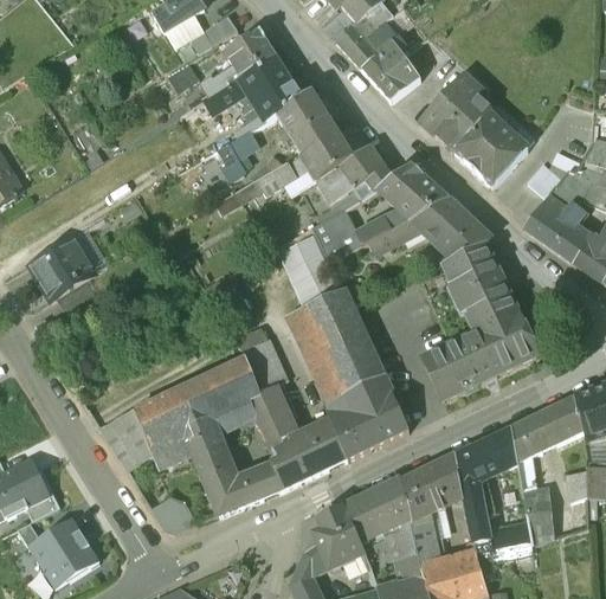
[(166,0),(167,2),(153,11),(163,29),(176,21),(193,12),(204,5),(199,0),(166,0)]
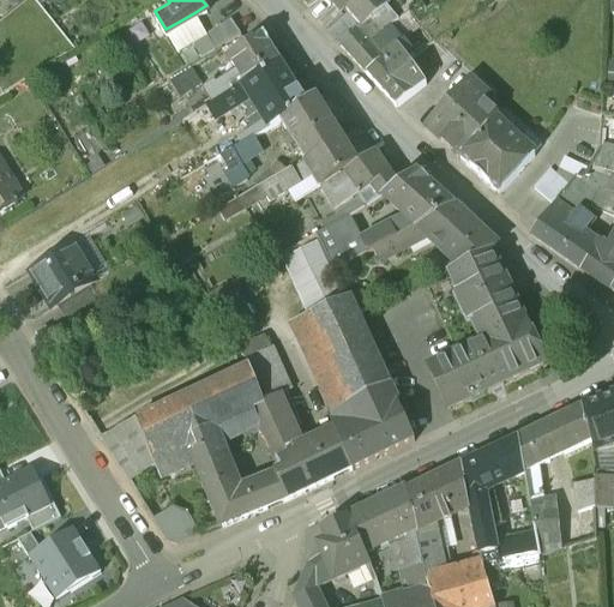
[(333,0),(336,2),(343,1),(365,23),(366,24),(386,1),(387,0),(333,0)]
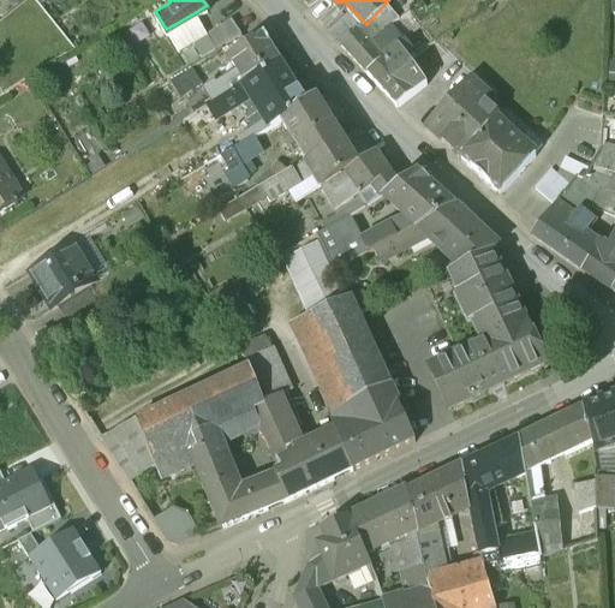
[(359,27),(341,40),(366,69),(384,54),(382,51),(371,36),(383,27),(396,17),(387,1),(366,24),(365,23),(359,27)]
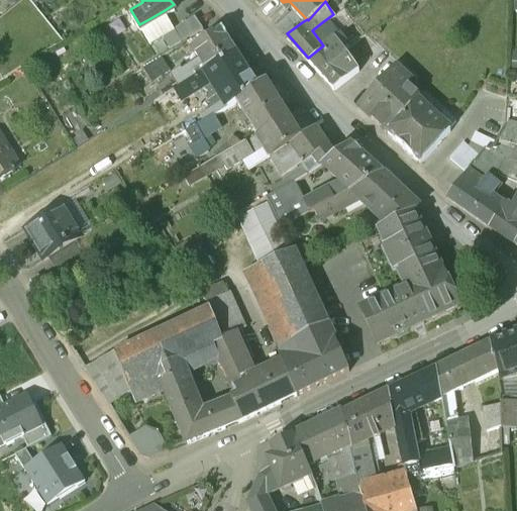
[(173,24),(165,10),(150,18),(152,22),(159,32),(173,24)]
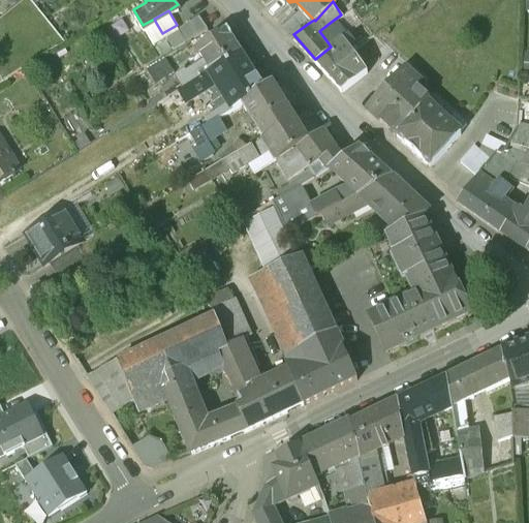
[(200,11),(177,25),(185,38),(191,35),(209,24),(200,11)]
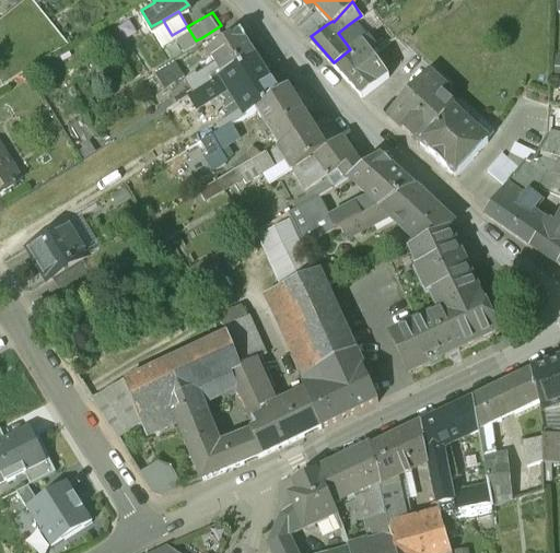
[(221,25),(202,37),(208,47),(241,26),(234,16),(221,25)]
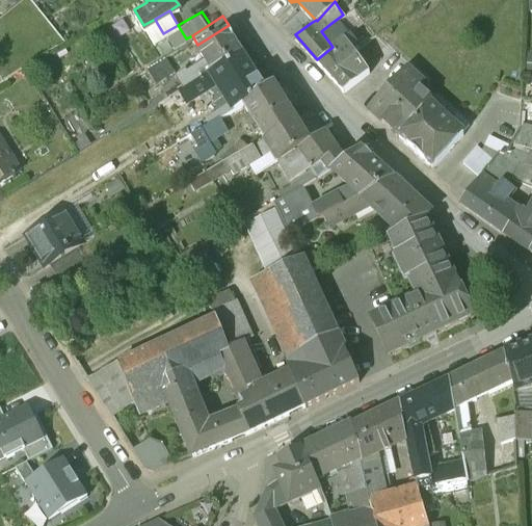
[(163,33),(157,23),(133,36),(145,59),(170,46),(163,33)]
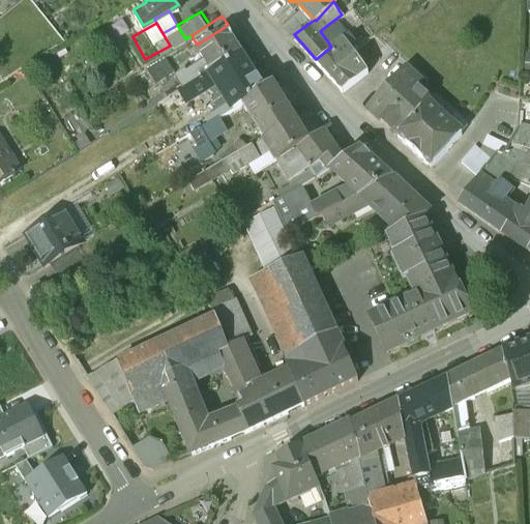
[(330,23),(320,31),(329,44),(341,34),(330,23)]
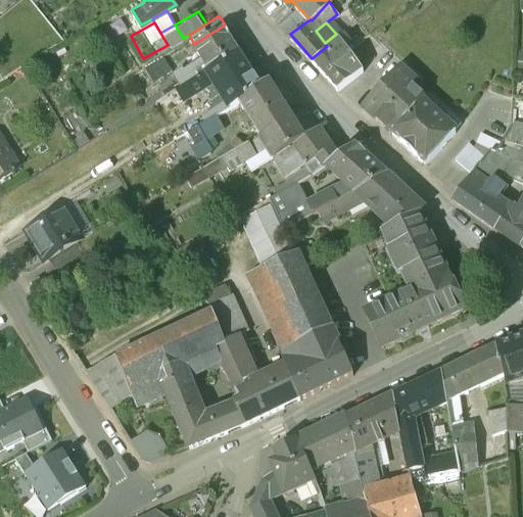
[(175,25),(160,33),(168,45),(169,47),(183,38),(175,25)]
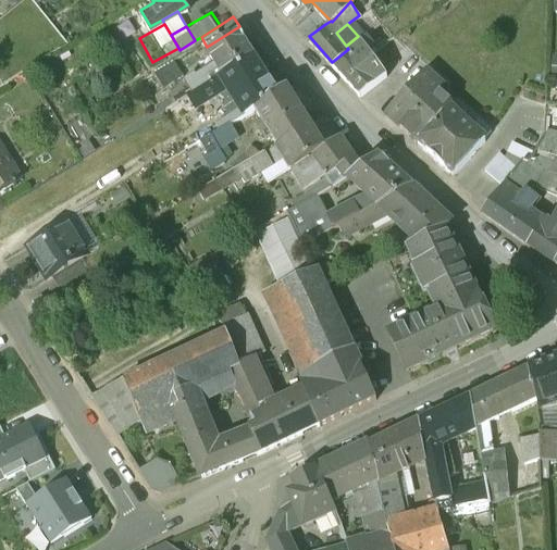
[(239,26),(207,47),(217,62),(196,74),(195,72),(186,77),(193,88),(221,71),(221,70),(254,49),(239,26)]
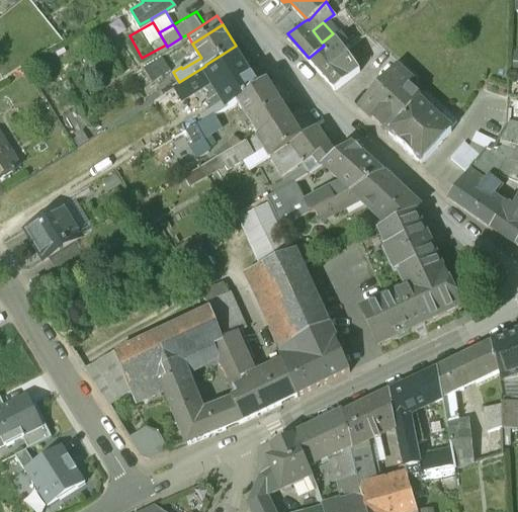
[(236,46),(205,65),(205,66),(213,78),(226,97),(217,103),(220,107),(238,96),(258,83),(236,46)]
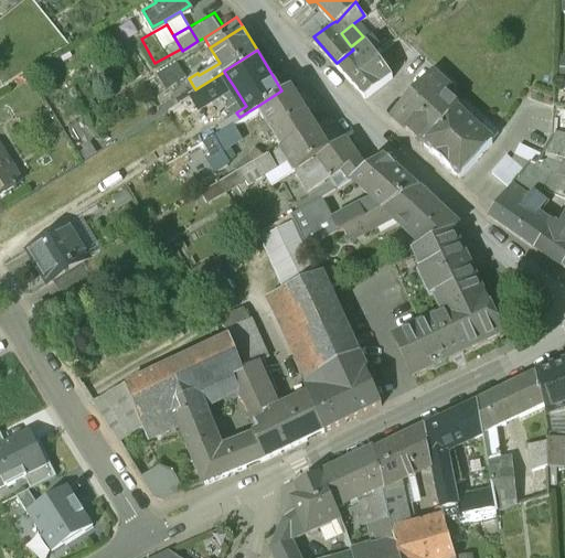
[(381,81),(353,50),(337,63),(364,94),(381,81)]
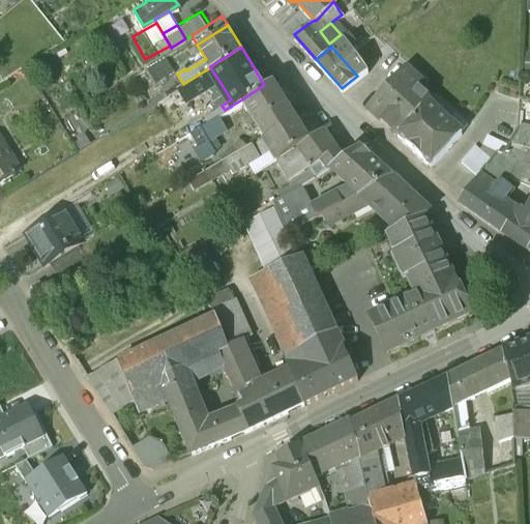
[(164,52),(145,63),(154,80),(174,68),(164,52)]
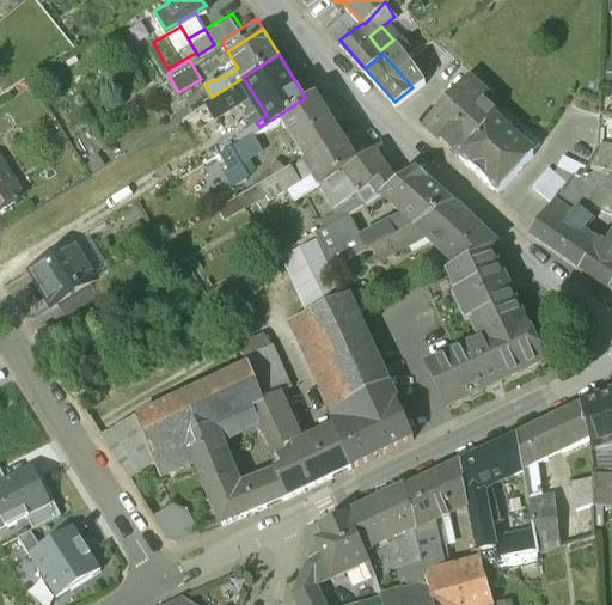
[(469,75),(424,123),(458,153),(491,117),(477,103),(487,92),(469,75)]
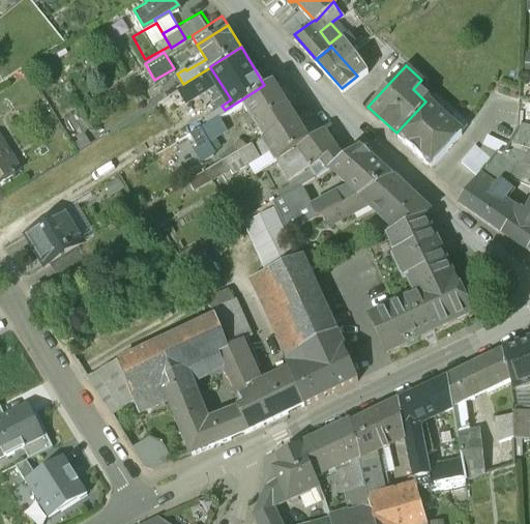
[(183,84),(157,102),(166,114),(176,107),(218,80),(210,67),(183,84)]
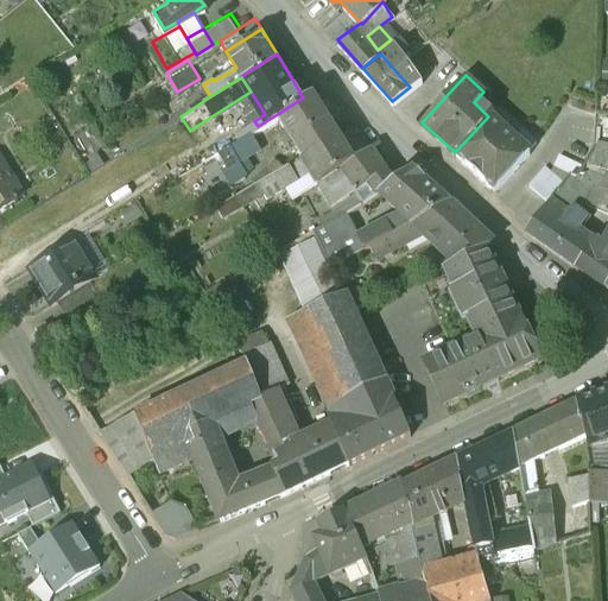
[(303,97),(279,113),(285,124),(280,127),(291,145),(296,141),(304,153),(339,132),(314,92),(303,97)]
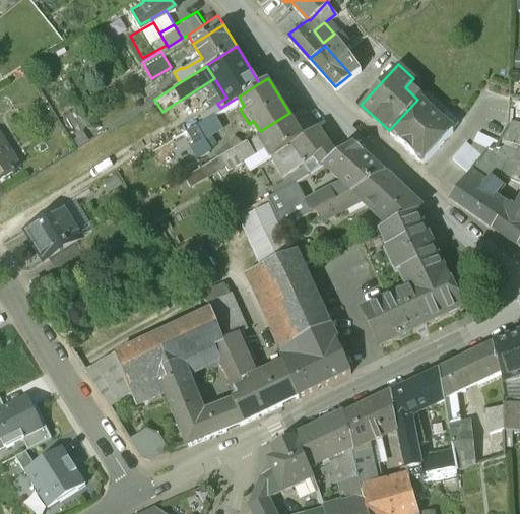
[(440,117),(419,98),(417,100),(389,130),(421,161),(452,128),(450,126),(458,118),(448,109),(440,117)]
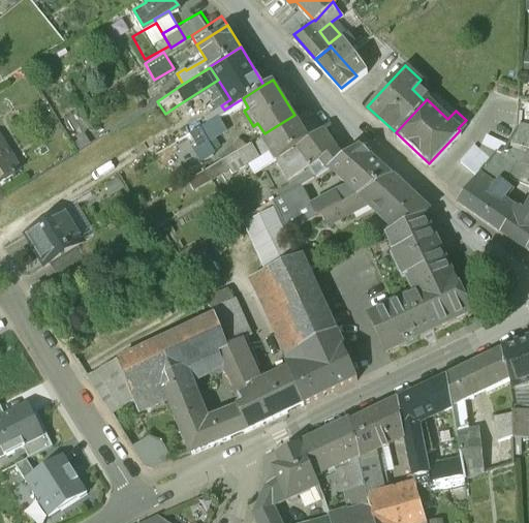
[(214,110),(214,108),(205,113),(209,119),(217,114),(224,110),(221,105),(214,110)]
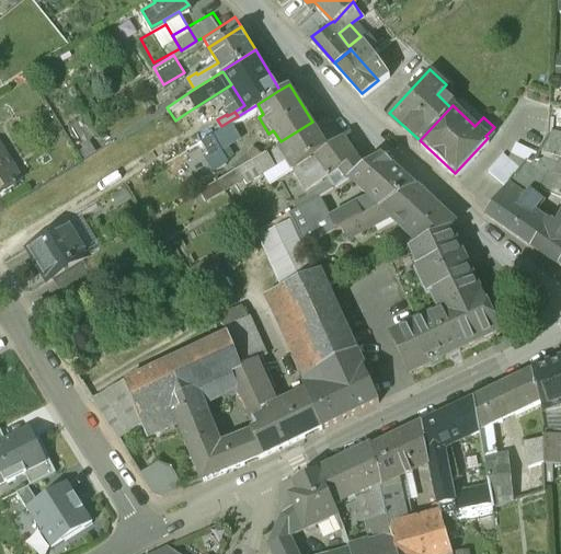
[(186,113),(175,120),(182,130),(193,123),(186,113)]
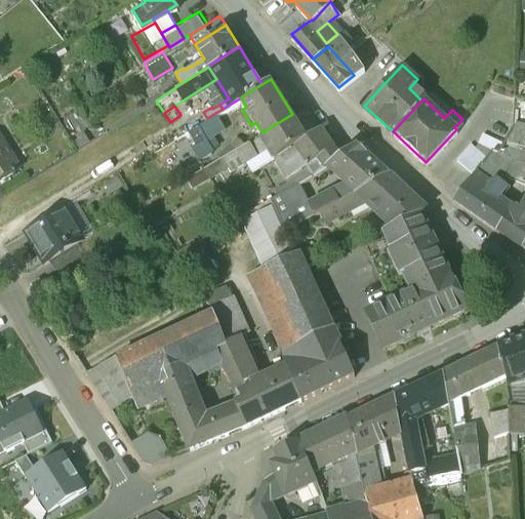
[(201,109),(172,126),(178,135),(207,118),(203,112),(201,109)]
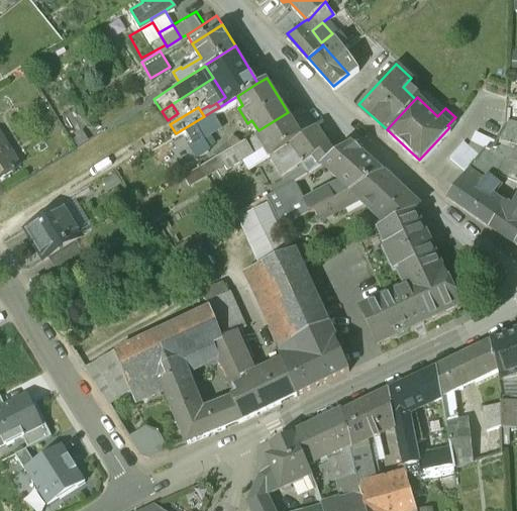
[(176,133),(172,136),(179,147),(189,141),(196,154),(209,146),(201,133),(221,121),(212,111),(176,133)]
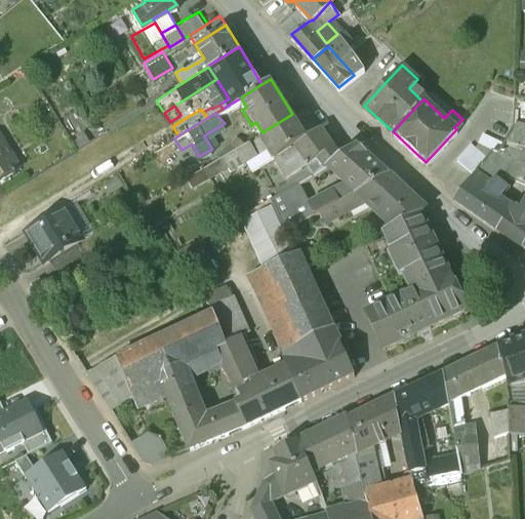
[(312,113),(297,122),(306,135),(321,125),(312,113)]
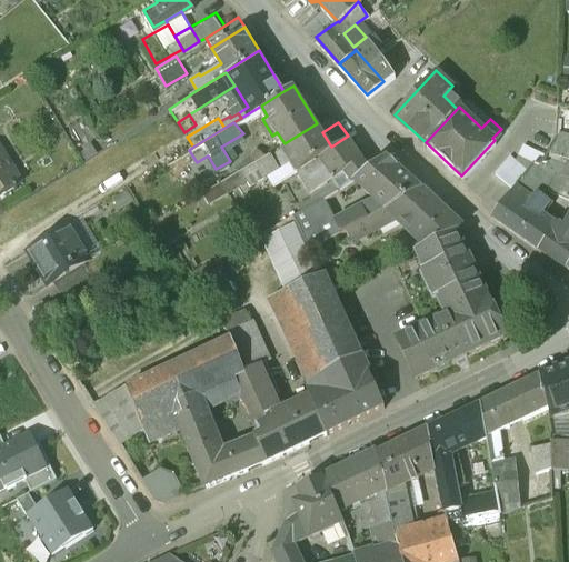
[(317,123),(285,143),(291,157),(297,168),(331,147),(322,132),(317,123)]
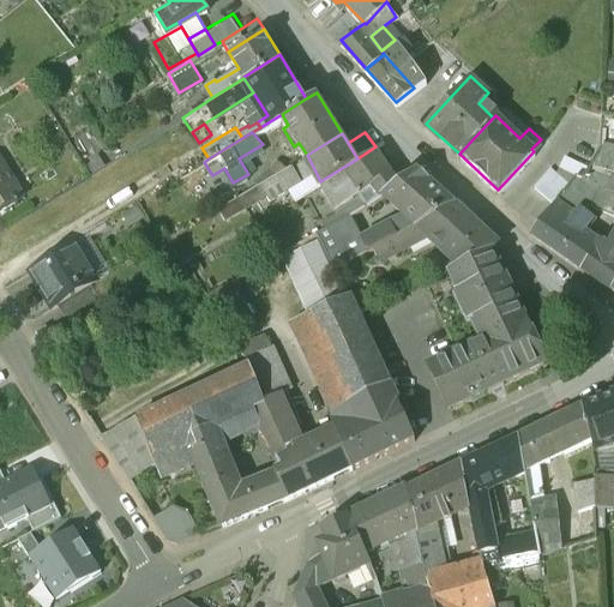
[(613,144),(600,142),(582,174),(613,182),(613,144)]
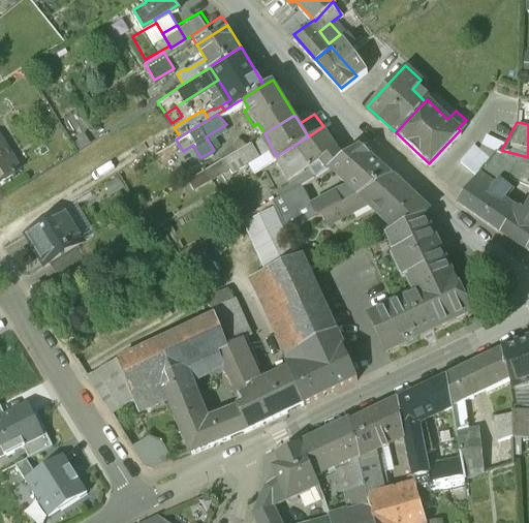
[(342,154),(323,126),(308,136),(286,151),(276,156),(288,178),(318,156),(325,165),(329,163),(342,154)]
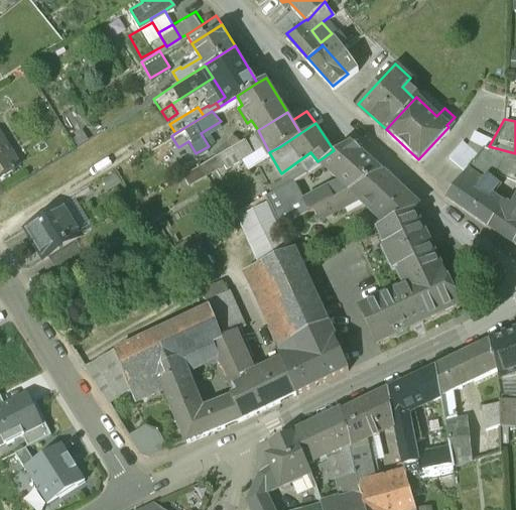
[(219,153),(200,164),(204,171),(223,160),(226,164),(264,142),(258,130),(242,139),(219,153)]
